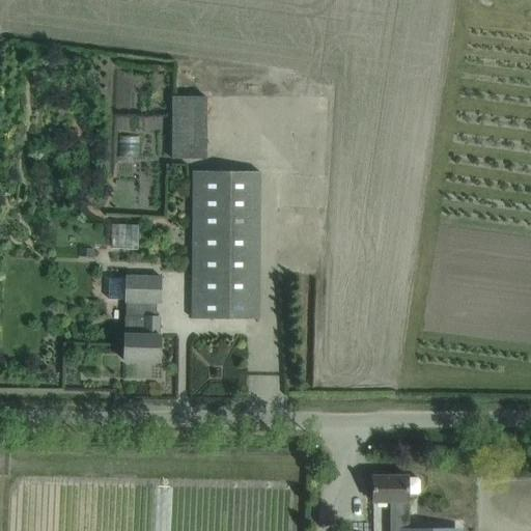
[(205,160),(205,99),(171,99),(171,160),(205,160)]
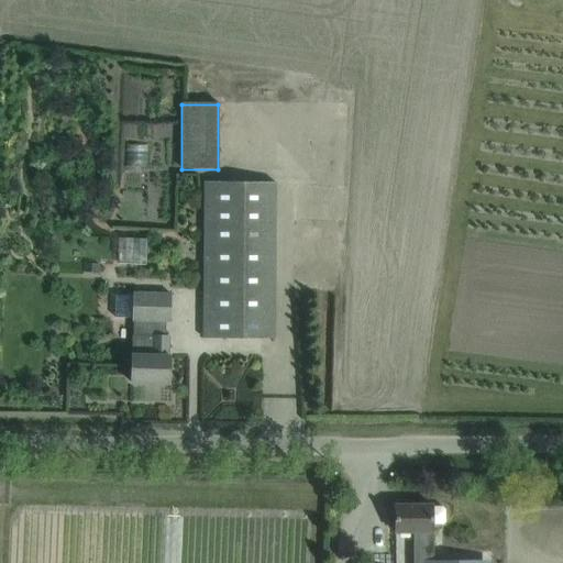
[(274,339),(274,272),(274,184),(202,184),(202,339),(274,339)]
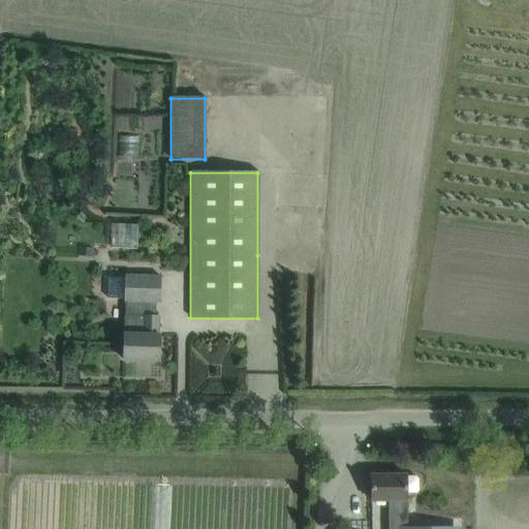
[(129,179),(128,197),(168,199),(169,181),(129,179)]
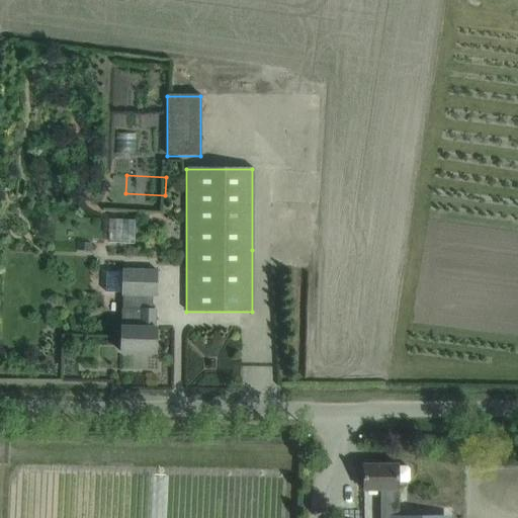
[(122,210),(122,232),(143,232),(143,210),(122,210)]
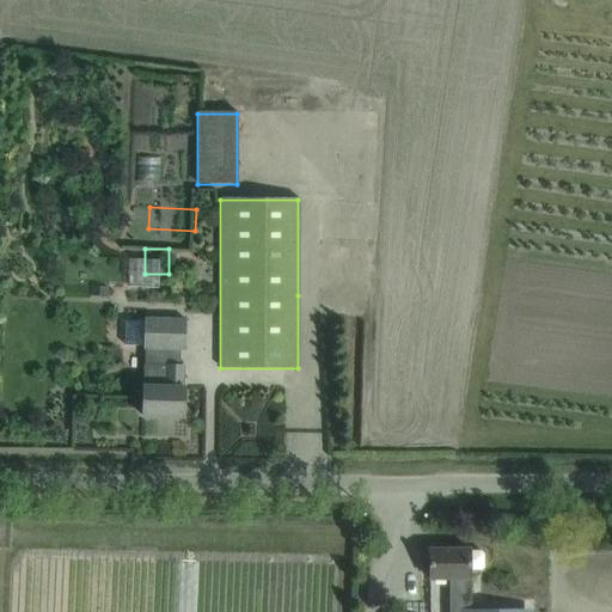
[(144,366),(142,392),(142,416),(183,417),(184,387),(183,387),(183,367),(179,366),(179,349),(183,349),(184,320),(145,319),(144,349),(145,349),(144,366)]
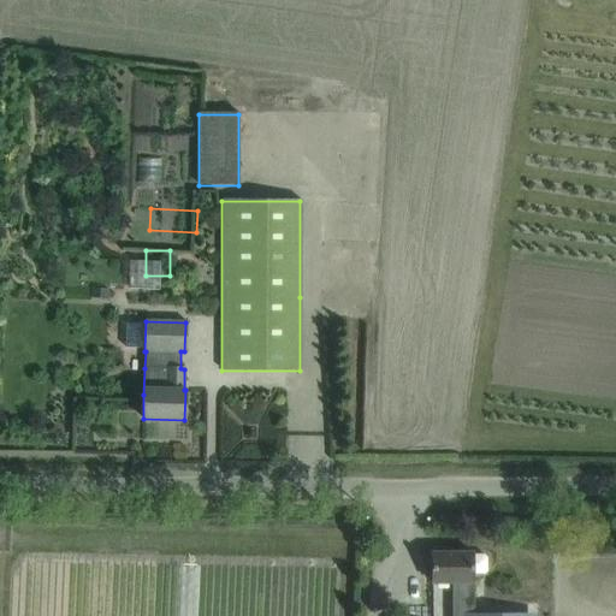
[(472,552),(432,552),(432,576),(432,584),(448,584),(452,584),(454,584),(454,615),(473,615),(473,581),(472,581),(472,574),(484,574),(486,570),(486,557),(484,555),(472,555),(472,552)]
